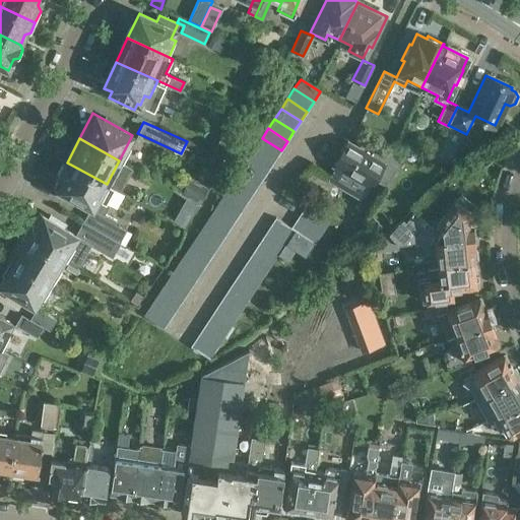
[(262,138),(255,148),(274,160),(281,150),(262,138)]
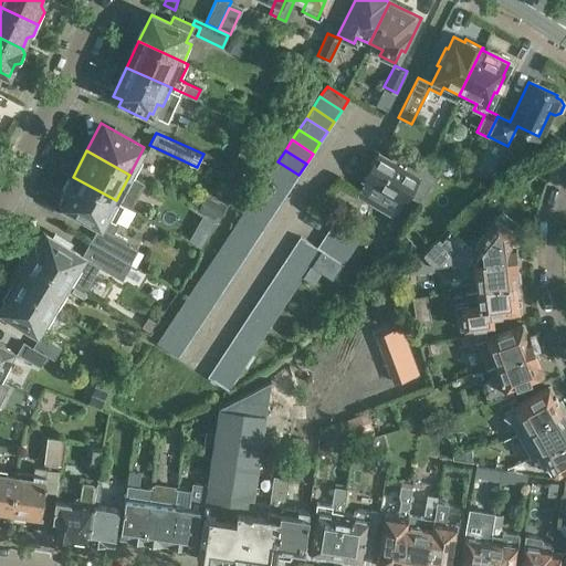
[(363,179),(365,180),(357,195),(366,200),(366,202),(375,207),(375,206),(392,216),(399,205),(401,206),(408,196),(419,202),(436,174),(396,150),(390,159),(378,153),(363,179)]
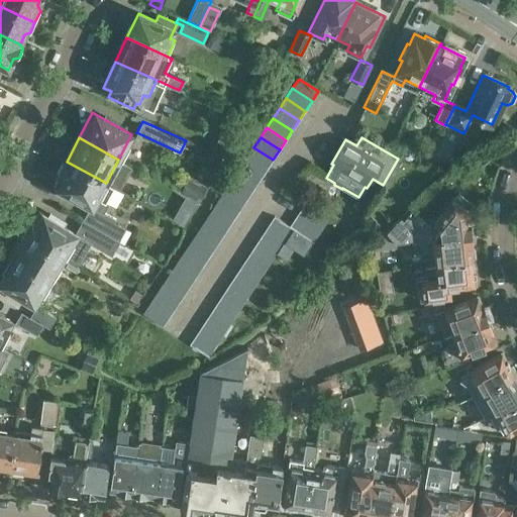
[(253,147),(247,158),(267,170),(273,160),(253,147)]
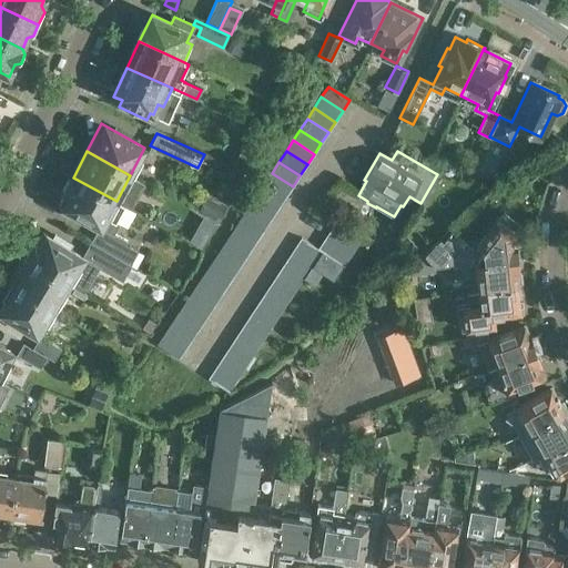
[(272,173),(265,183),(285,196),(293,186),(272,173)]
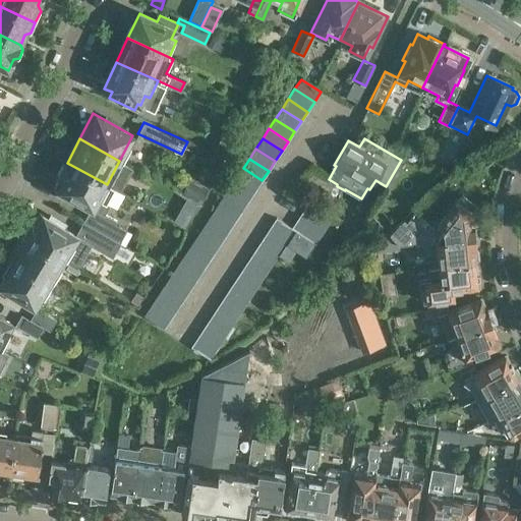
[(53,189),(62,193),(67,196),(66,199),(76,206),(78,203),(92,210),(84,223),(118,243),(126,230),(115,224),(116,221),(105,214),(110,205),(107,204),(115,189),(106,184),(107,184),(67,163),(53,189)]
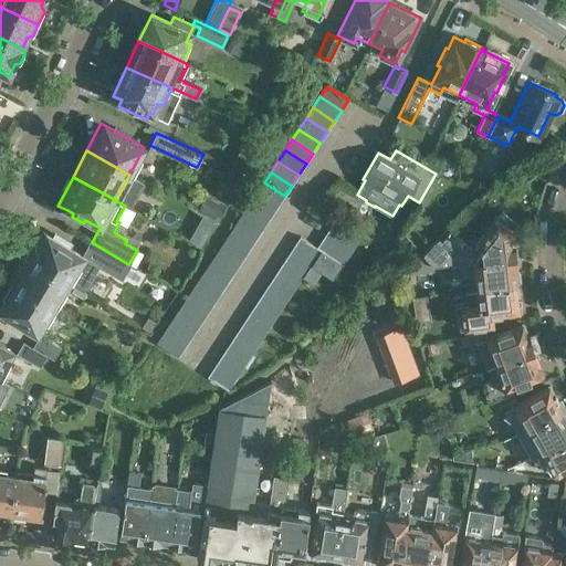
[(264,182),(257,194),(278,207),(284,196),(264,182)]
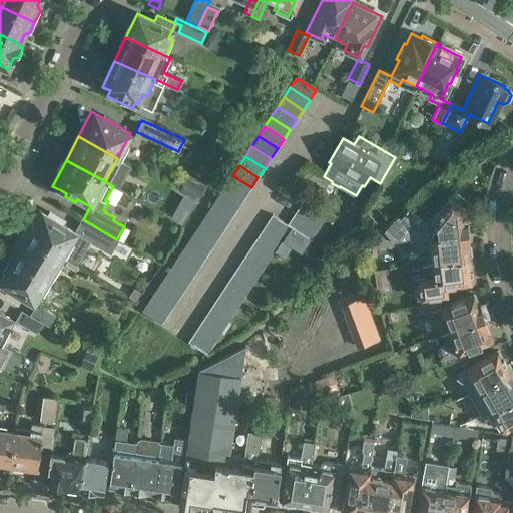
[(205,185),(187,175),(178,192),(196,202),(205,185)]
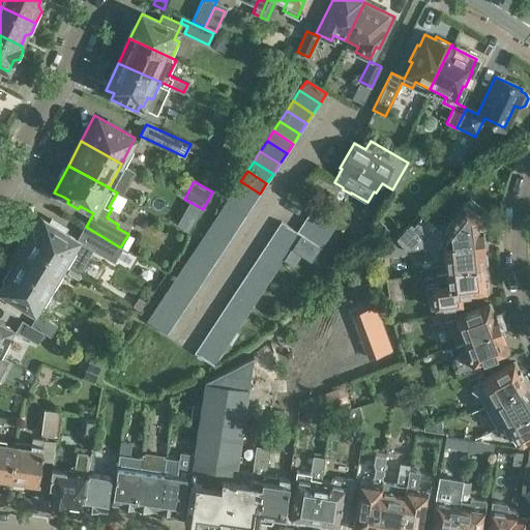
[(240,181),(234,192),(254,204),(260,194),(240,181)]
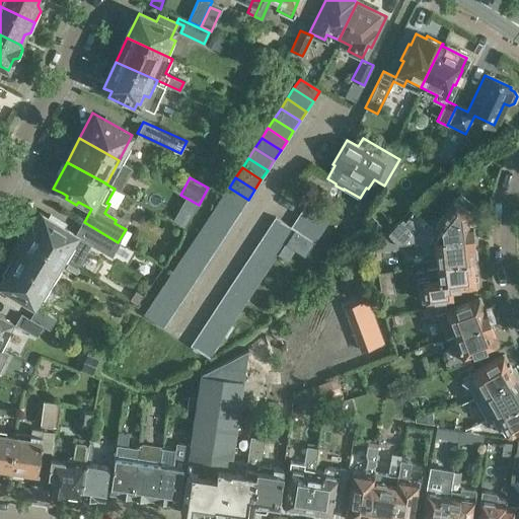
[(229,188),(223,197),(241,210),(248,200),(229,188)]
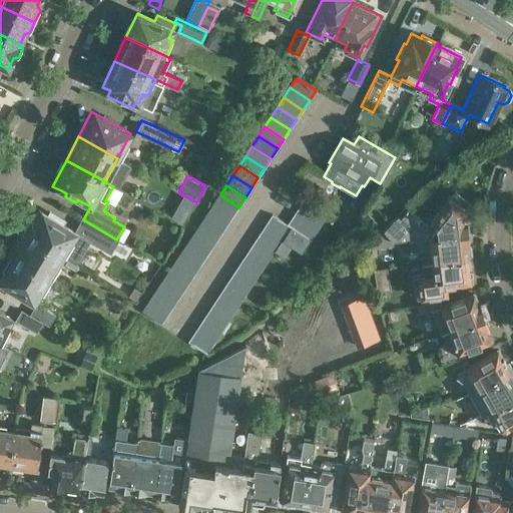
[(429,218),(421,228),(423,238),(467,232),(464,211),(469,203),(454,191),(451,194),(430,219),(429,218)]
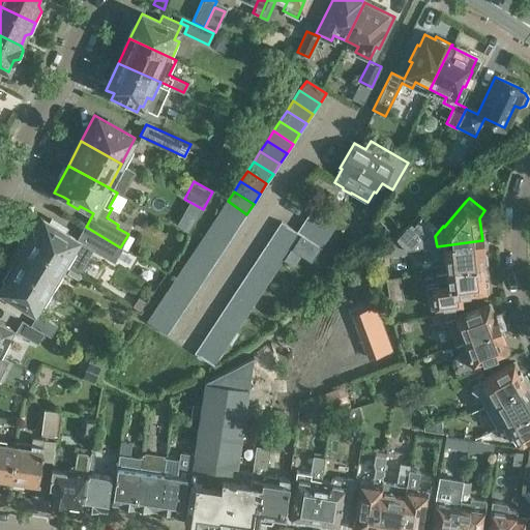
[(228,201),(221,211),(240,224),(246,214),(228,201)]
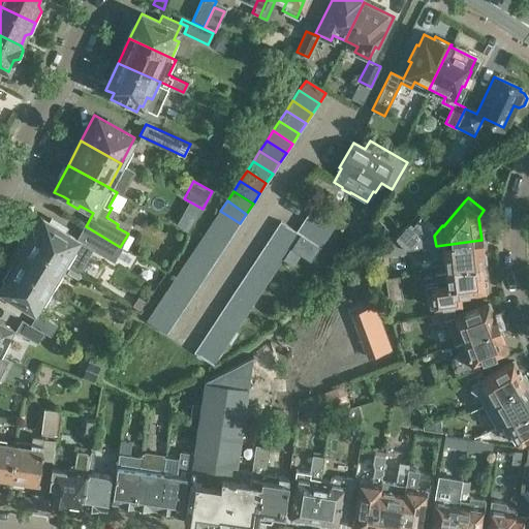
[(311,208),(304,219),(328,236),(336,224),(311,208)]
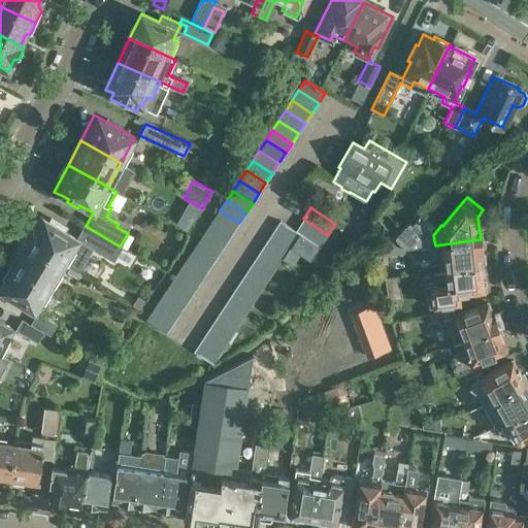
[(220,210),(213,221),(233,233),(239,223),(220,210)]
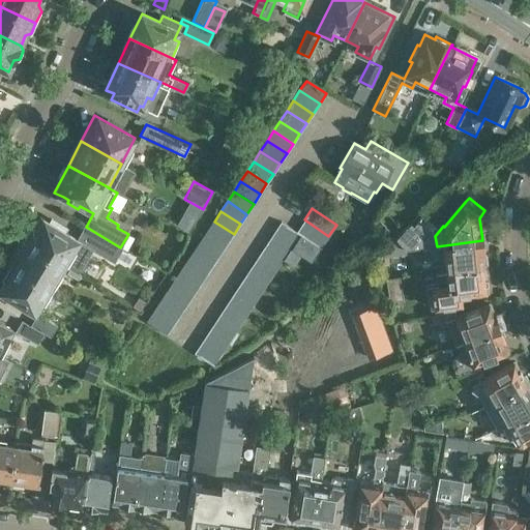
[(40,216),(25,241),(63,265),(79,274),(93,249),(112,261),(120,247),(86,227),(79,239),(65,232),(67,228),(57,222),(54,225),(40,216)]
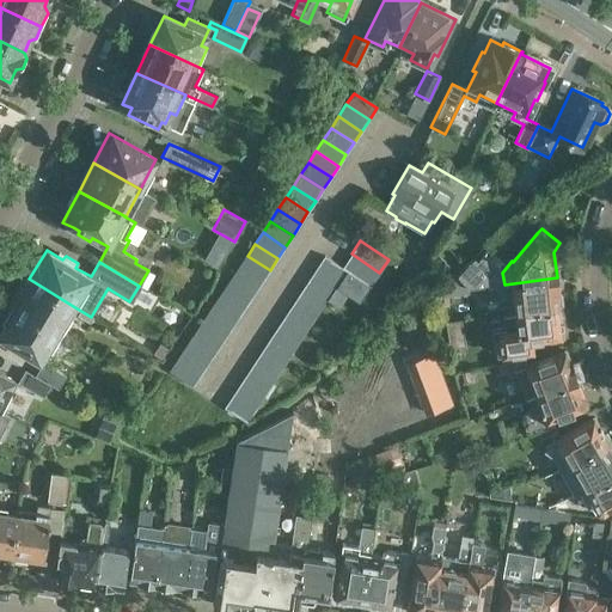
[(352,254),(343,267),(347,270),(371,286),(379,273),(352,254)]
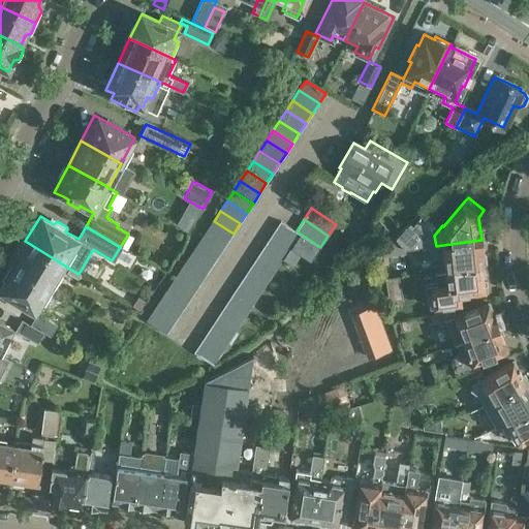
[(274,230),(293,243),(300,234),(297,230),(281,220),(274,230)]
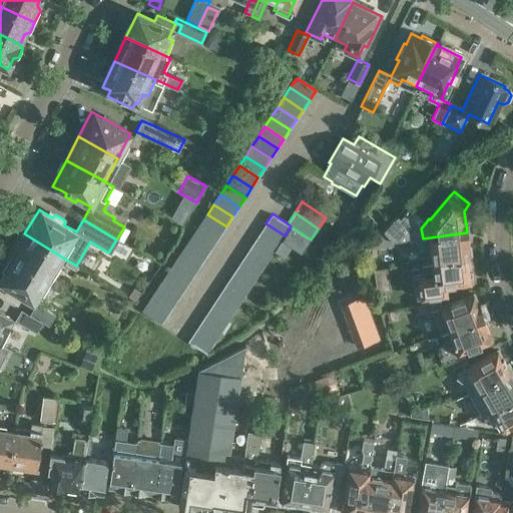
[(207,214),(201,224),(219,236),(226,226),(207,214)]
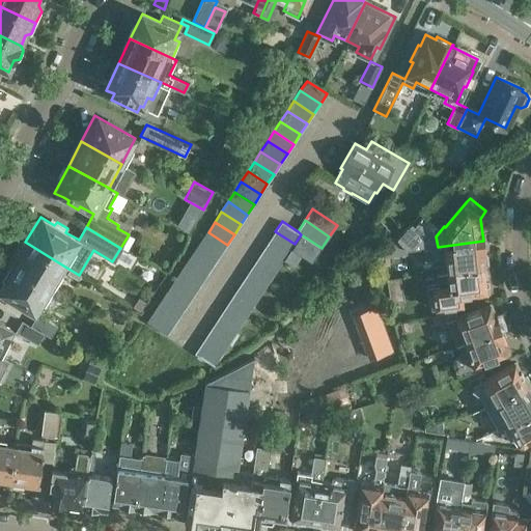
[(295,244),(275,231),(269,242),(287,254),(290,249),(295,244)]
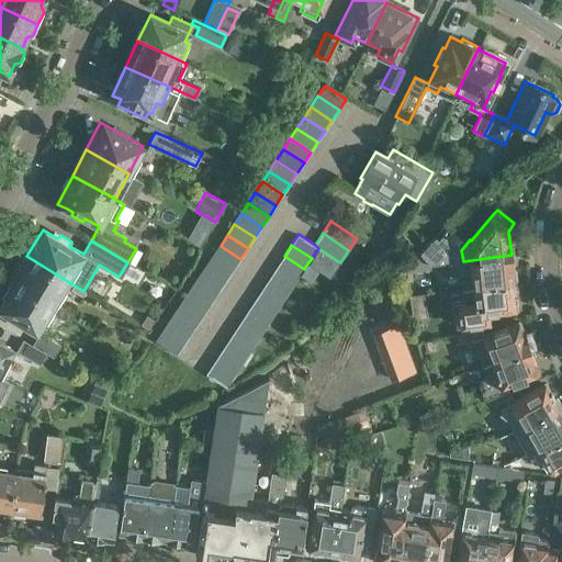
[(221,246),(213,256),(234,269),(240,259),(221,246)]
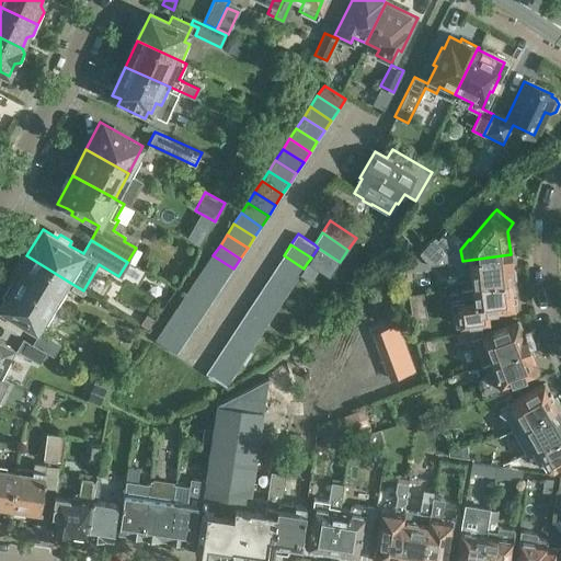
[(340,262),(318,248),(311,258),(307,263),(330,278),(340,262)]
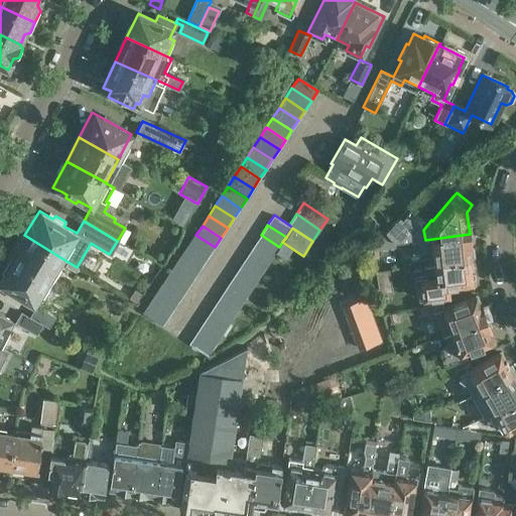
[(382,233),(367,246),(369,248),(369,251),(395,247),(395,245),(391,245),(382,233)]
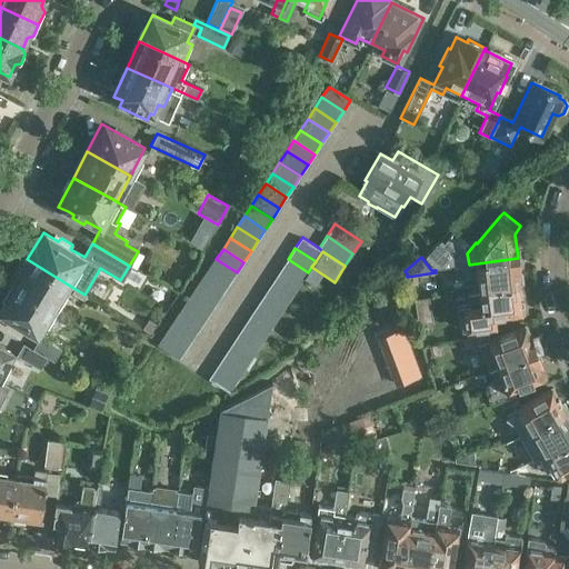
[(466,273),(468,291),(521,283),(518,258),(469,265),(470,273),(466,273)]
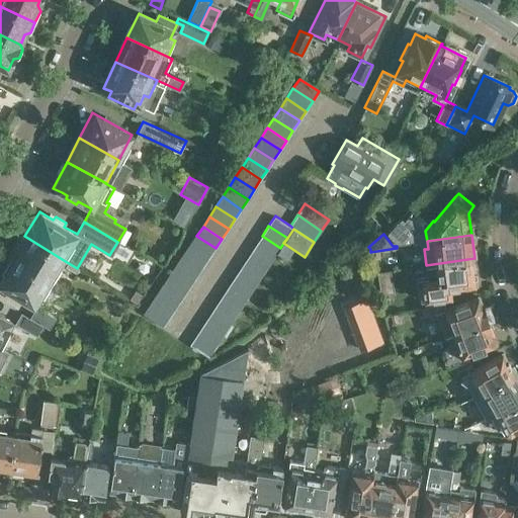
[(24,236),(10,258),(49,281),(62,259),(24,236)]
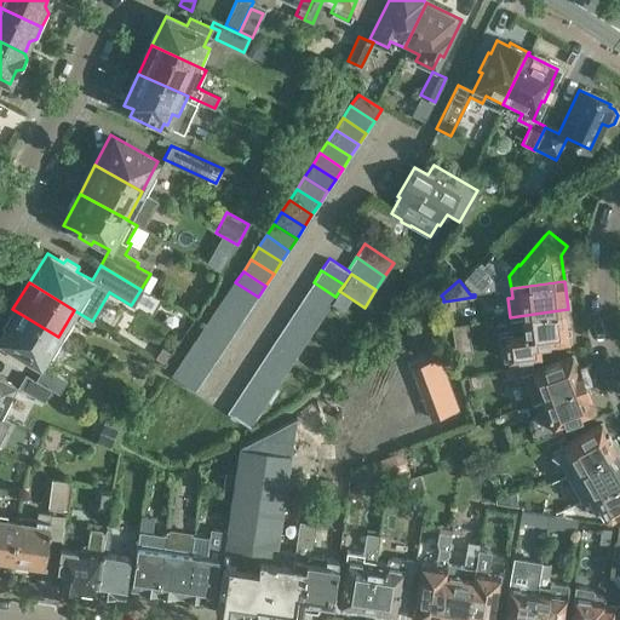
[(235,282),(228,294),(250,309),(258,297),(235,282)]
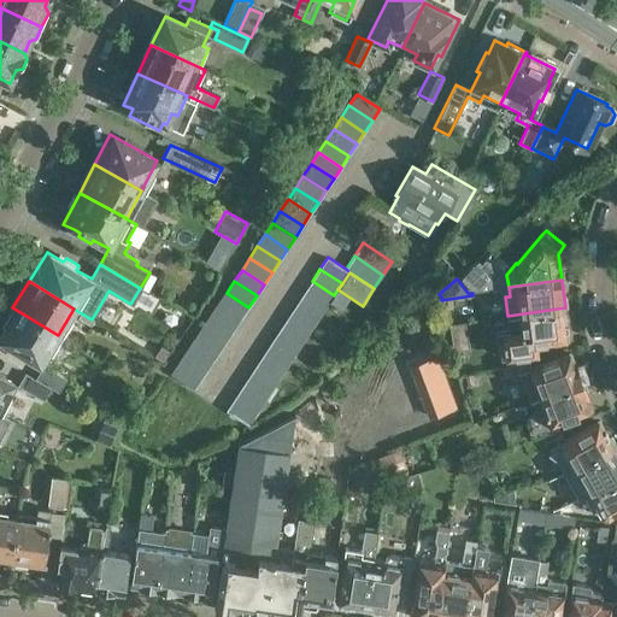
[(334,295),(312,281),(304,293),(327,307),(334,295)]
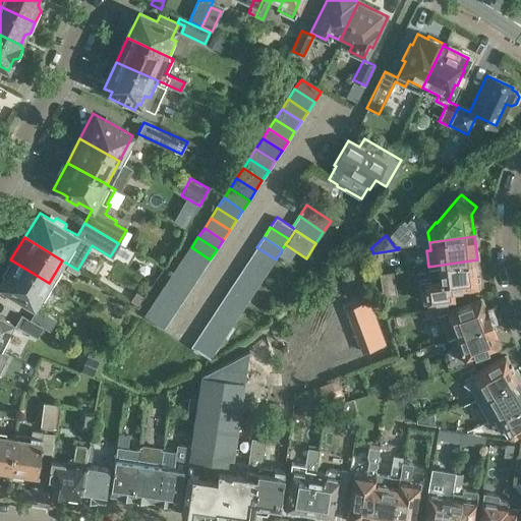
[(191,247),(185,257),(204,270),(210,259),(191,247)]
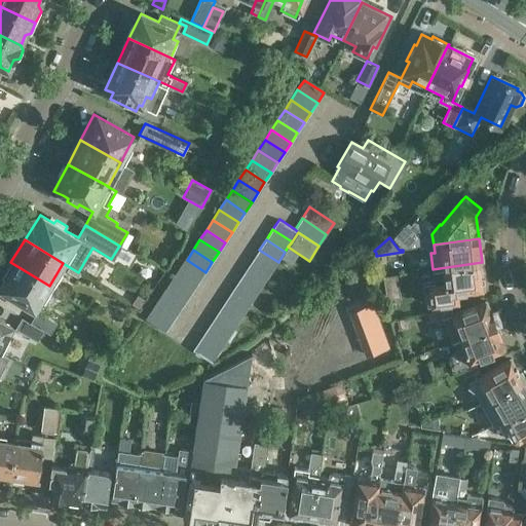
[(278,262),(259,250),(253,259),(271,272),(278,262)]
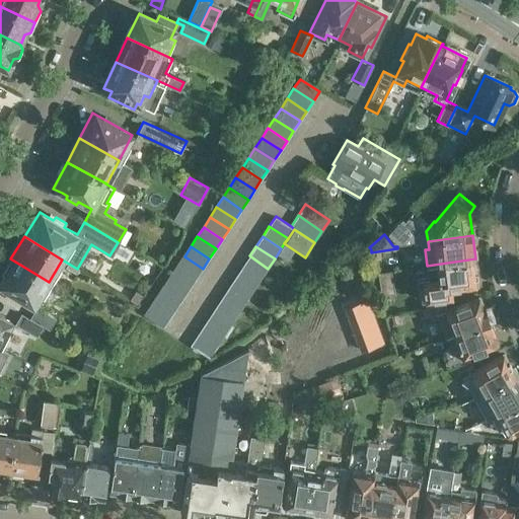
[(268,269),(249,255),(242,266),(262,278),(268,269)]
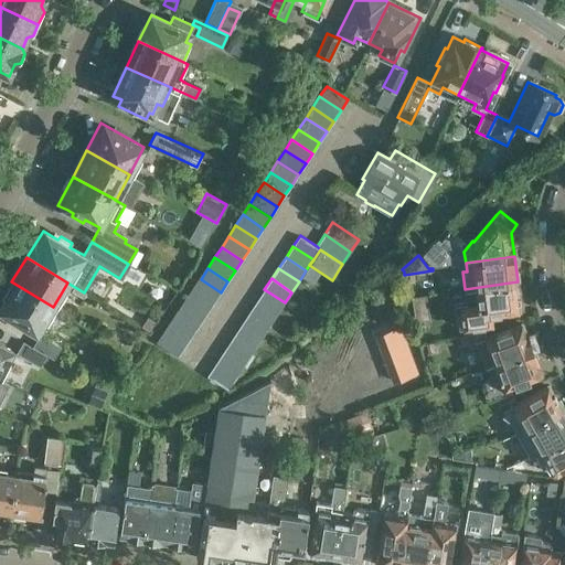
[(201,279),(193,290),(214,304),(221,292),(201,279)]
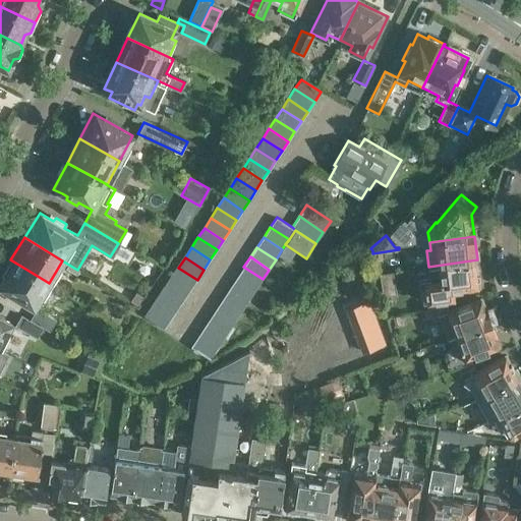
[(0,284),(0,285),(10,292),(8,296),(18,302),(20,298),(34,306),(49,283),(10,259),(1,275),(4,277),(0,284)]
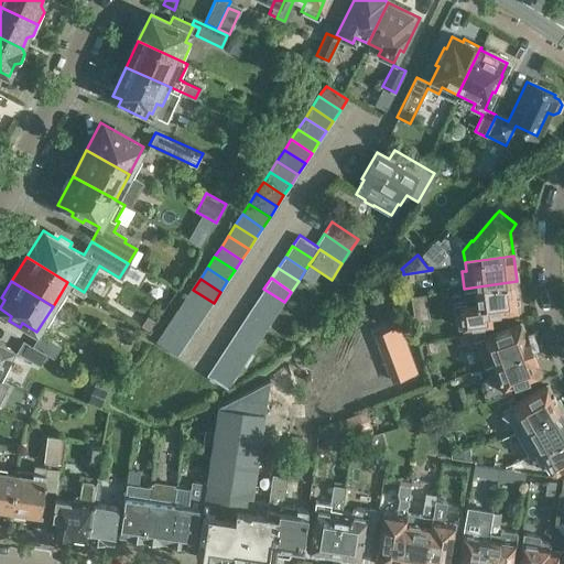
[(517,281),(464,289),(466,304),(456,305),(459,326),(490,322),(489,314),(518,311),(516,301),(519,301),(517,281)]
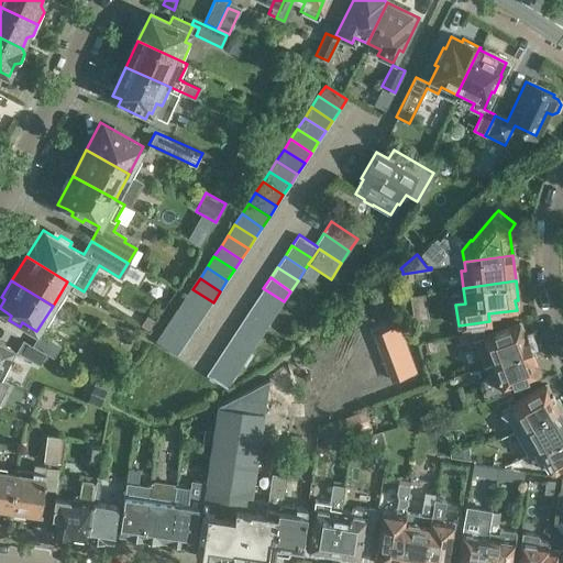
[(284,301),(263,288),(256,299),(277,312),(284,301)]
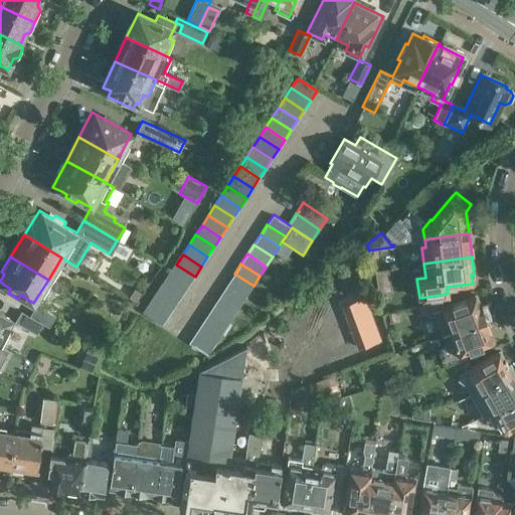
[(176,265),(170,274),(188,286),(195,277),(176,265)]
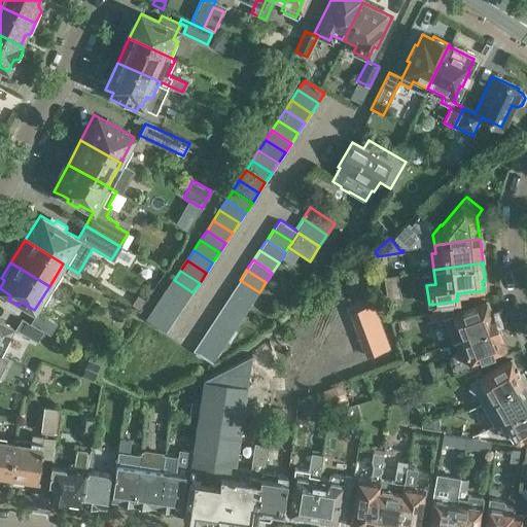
[(400,297),(397,275),(384,276),(387,300),(400,297)]
